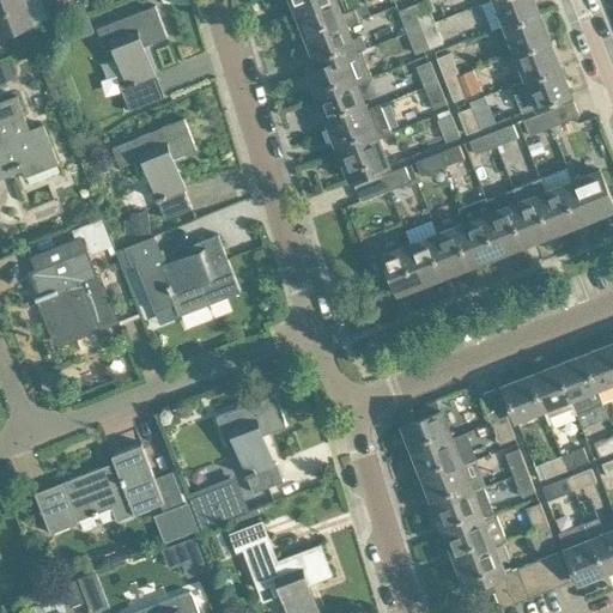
[(0,0),(0,36),(32,24),(23,0),(0,0)]
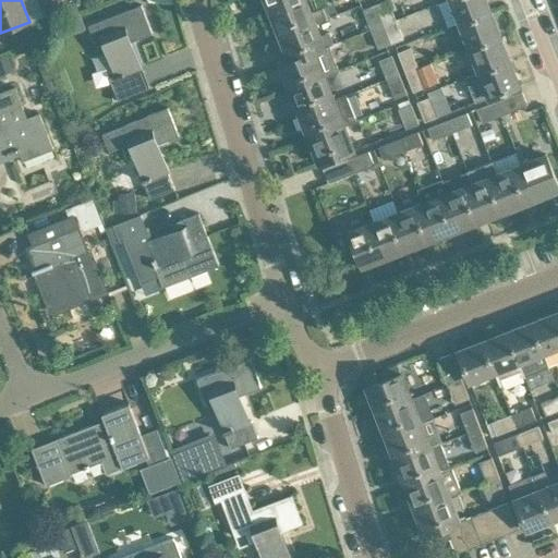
[(299,0),(265,0),(270,12),(299,0)]
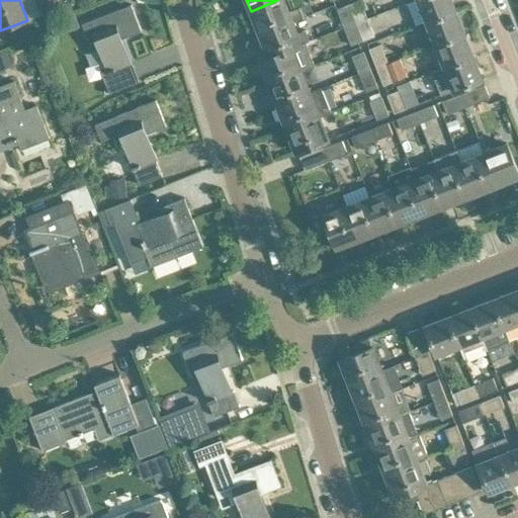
[(288,9),(284,0),(277,0),(251,11),(260,33),(294,19),(308,14),(304,4),(288,9)]
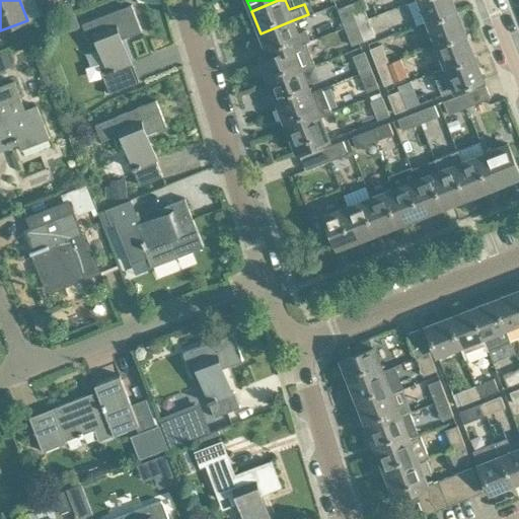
[(360,0),(358,0),(349,4),(356,21),(357,23),(368,18),(360,0)]
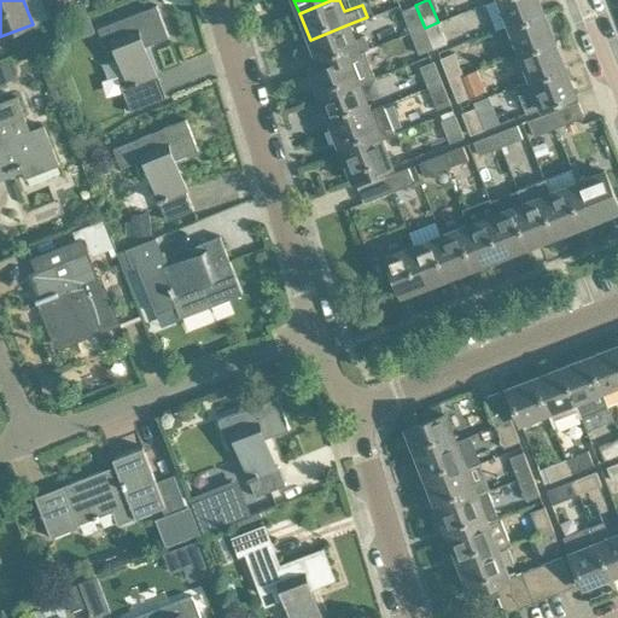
[(543,12),(537,0),(500,0),(511,25),(543,12)]
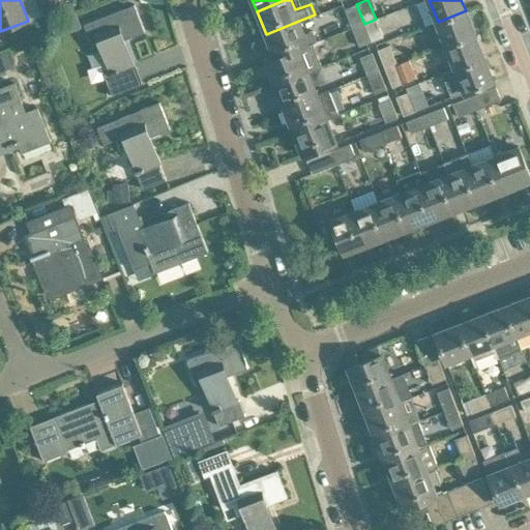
[(135,4),(84,24),(94,50),(102,47),(111,70),(109,71),(104,74),(112,94),(137,85),(129,66),(134,65),(123,39),(145,31),(135,4)]
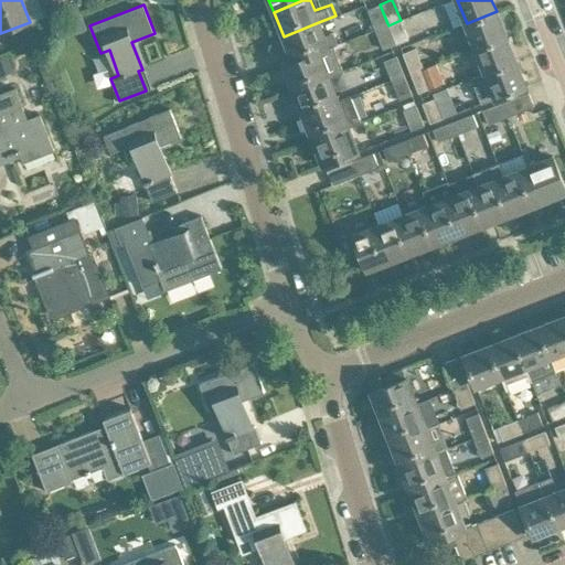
[(387,23),(380,4),(366,10),(374,29),(387,23)]
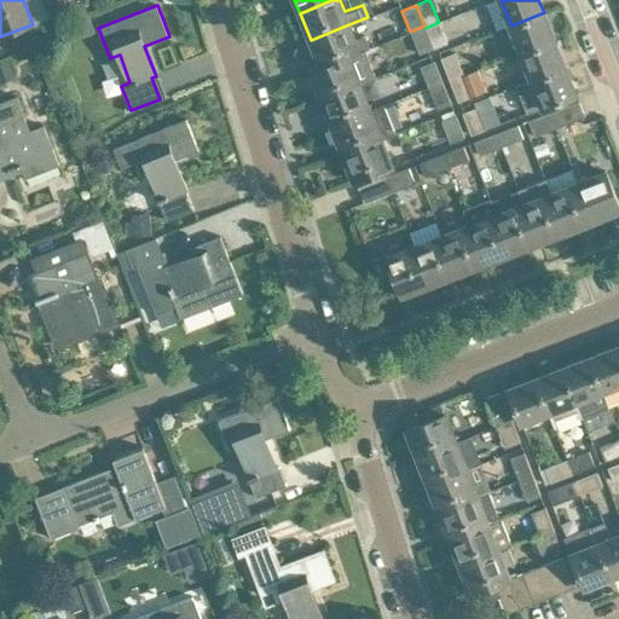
[(555,40),(544,12),(512,25),(521,52),(555,40)]
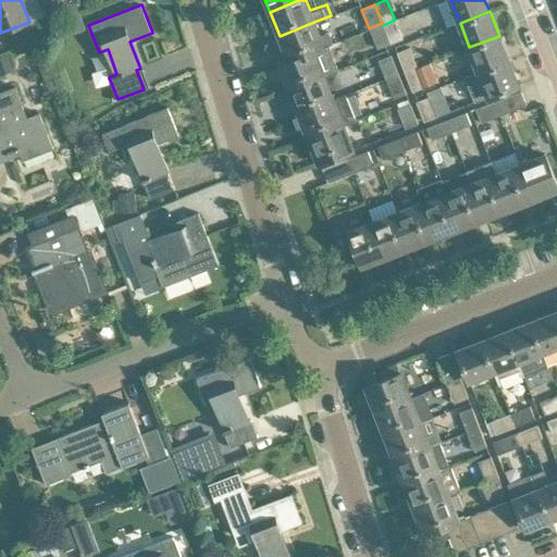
[(403,38),(395,20),(383,25),(390,42),(403,38)]
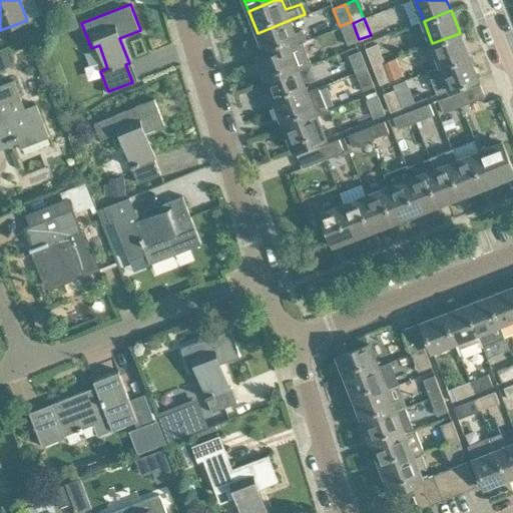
[(267,55),(301,42),(308,39),(303,27),(296,29),(292,19),(258,33),(267,55)]
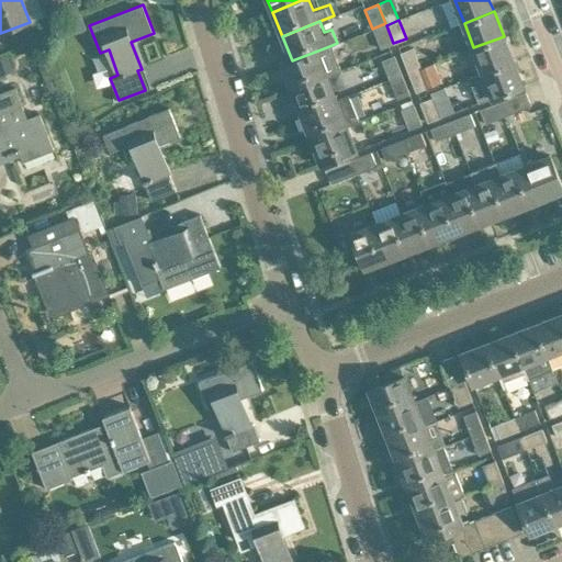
[(393,43),(386,25),(385,23),(372,29),(380,48),(393,43)]
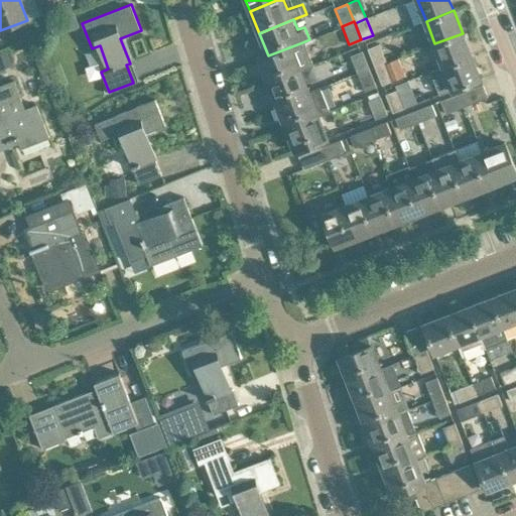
[(368,49),(375,67),(387,62),(381,49),(413,36),(409,28),(378,40),(379,44),(368,49)]
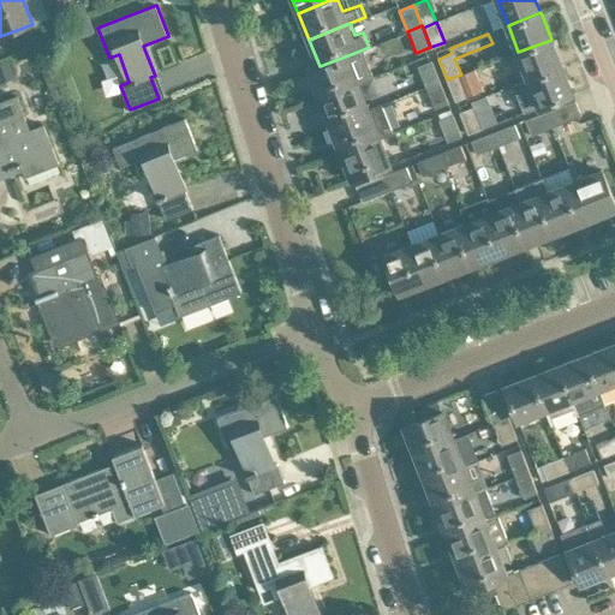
[(561,66),(551,40),(518,52),(529,79),(561,66)]
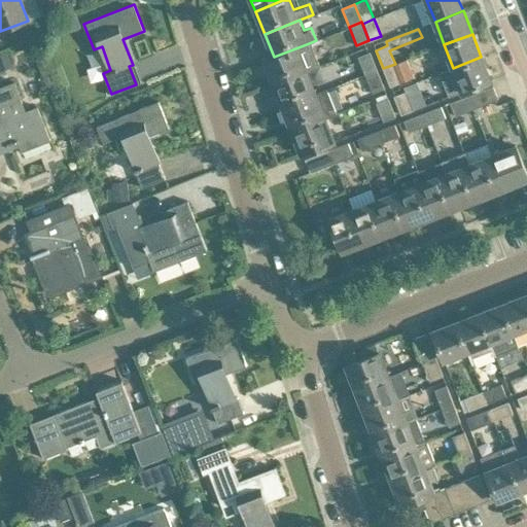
[(318,67),(309,43),(274,57),(264,61),(273,84),(308,71),(318,67)]
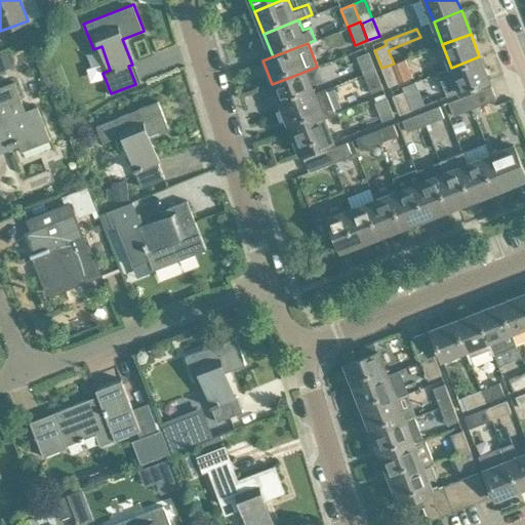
[(356,55),(364,74),(375,70),(368,50),(356,55)]
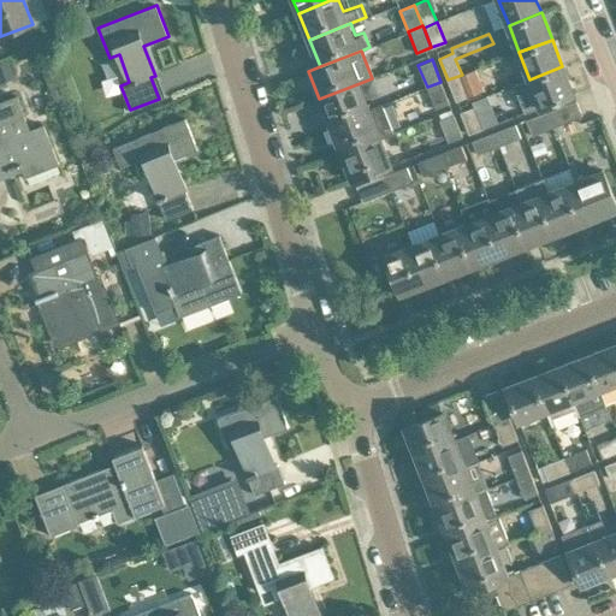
[(474,67),(481,87),(504,78),(497,59),(474,67)]
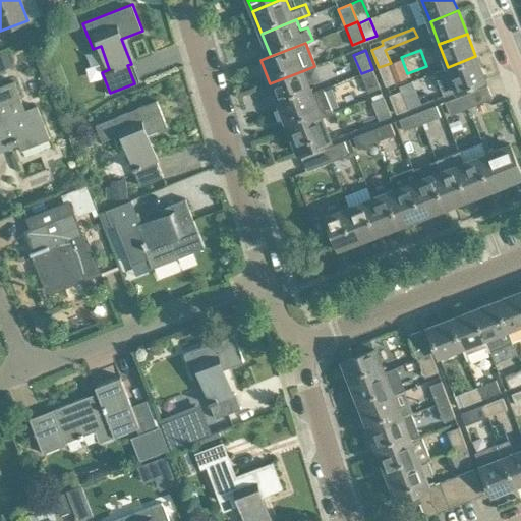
[(484,79),(475,56),(448,67),(431,73),(441,97),(457,91),(484,79)]
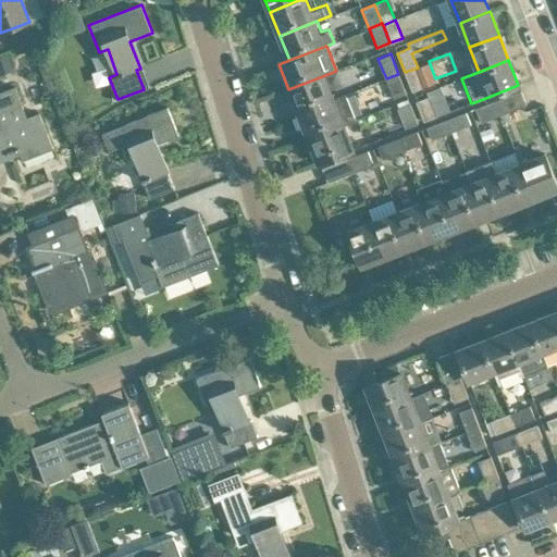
[(426,64),(418,67),(405,72),(412,91),(425,86),(433,83),(426,64)]
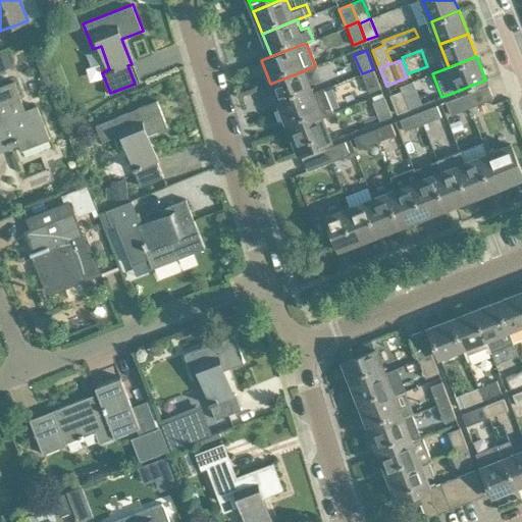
[(381,88),(373,69),(362,73),(369,93),(381,88)]
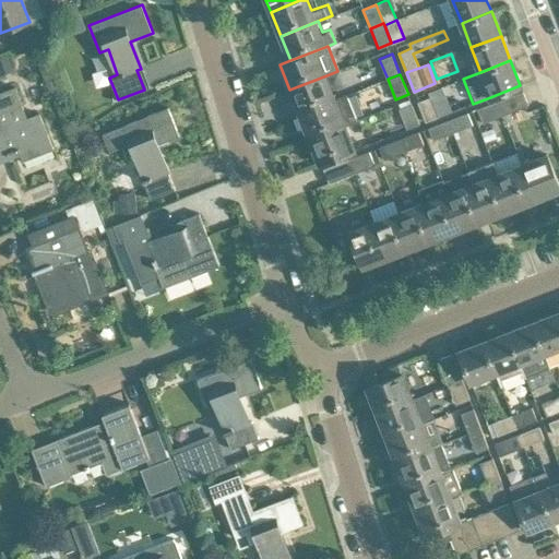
[(336,99),(326,75),(289,90),(299,114),(336,99)]
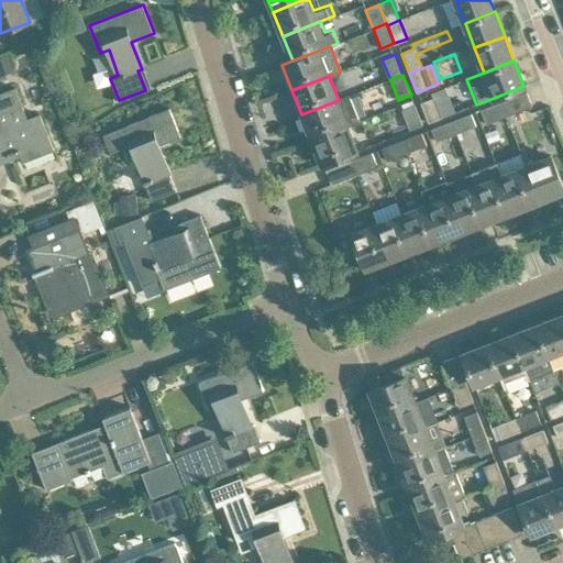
[(0,164),(4,163),(2,156),(8,154),(9,156),(19,152),(23,163),(54,150),(41,113),(29,119),(17,87),(0,92),(0,164)]
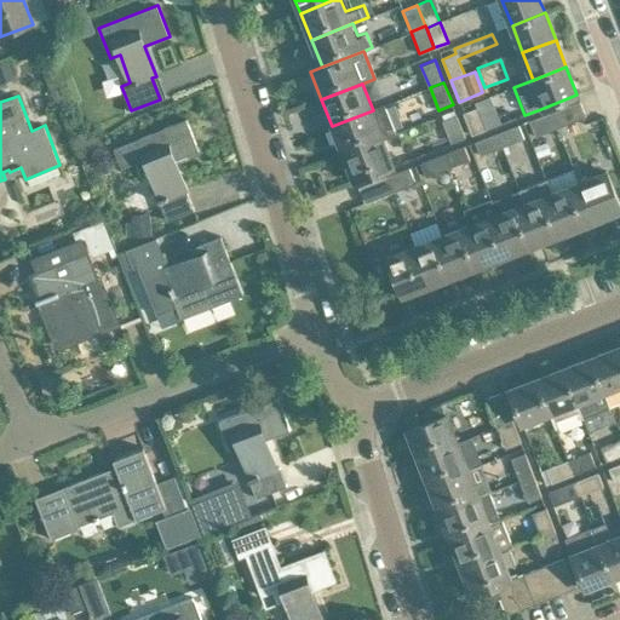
[(580,101),(549,114),(551,121),(554,120),(557,128),(586,118),(580,101)]
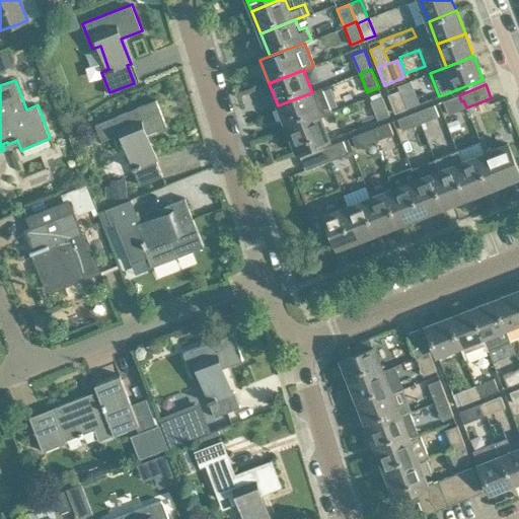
[(322,88),(312,92),(278,105),(287,129),(321,116),(331,112),(322,88)]
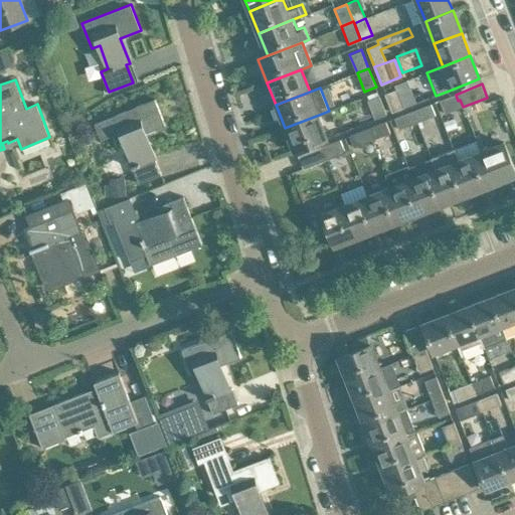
[(396,89),(385,94),(392,113),(403,108),(396,89)]
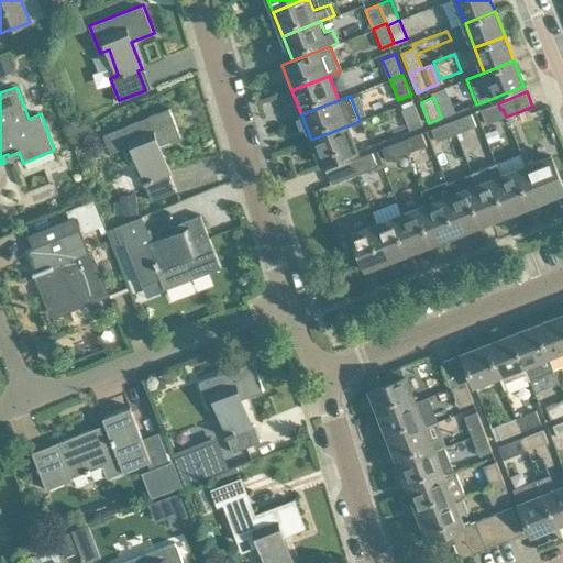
[(506,117),(503,109),(500,110),(498,103),(482,110),(487,124),(506,117)]
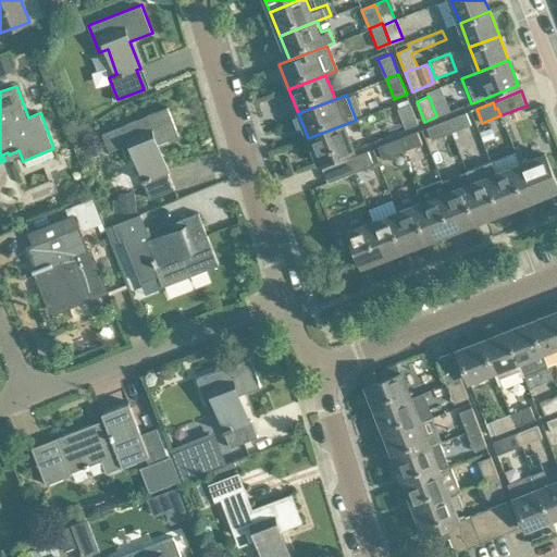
[(409,103),(397,109),(406,128),(418,124),(409,103)]
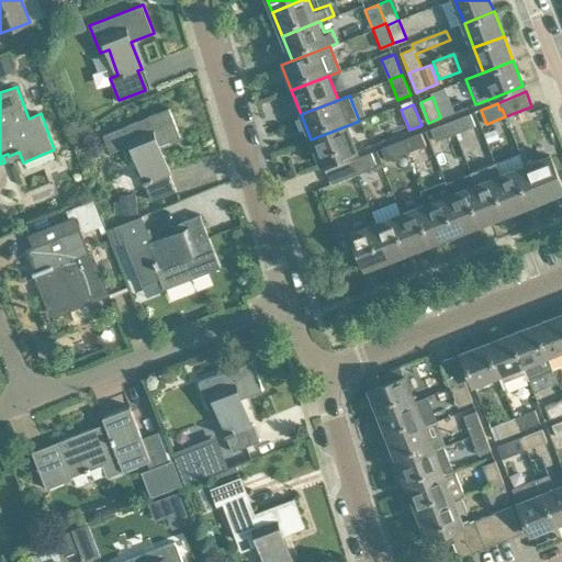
[(169,108),(104,134),(111,152),(124,146),(128,157),(135,154),(145,180),(142,181),(149,201),(176,190),(158,146),(180,136),(169,108)]
